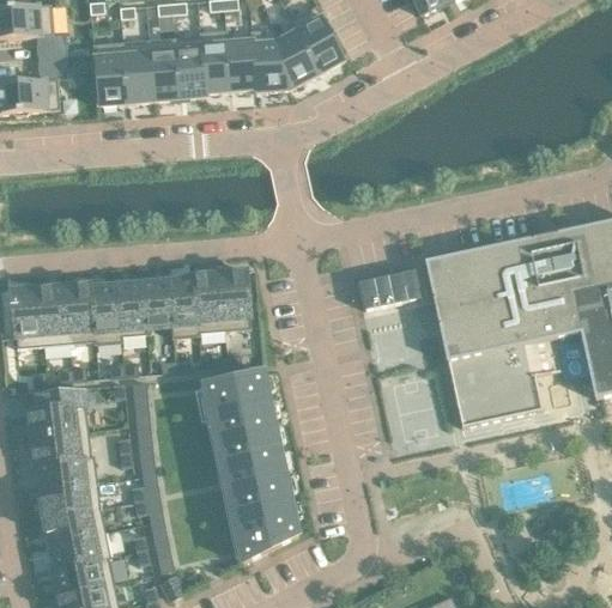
[(103,0),(89,2),(90,13),(104,12),(103,0)]
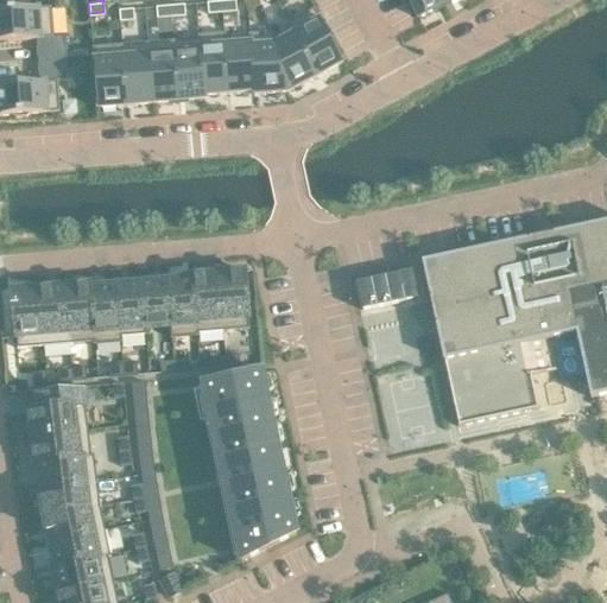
[(207,0),(208,11),(222,10),(221,0),(207,0)]
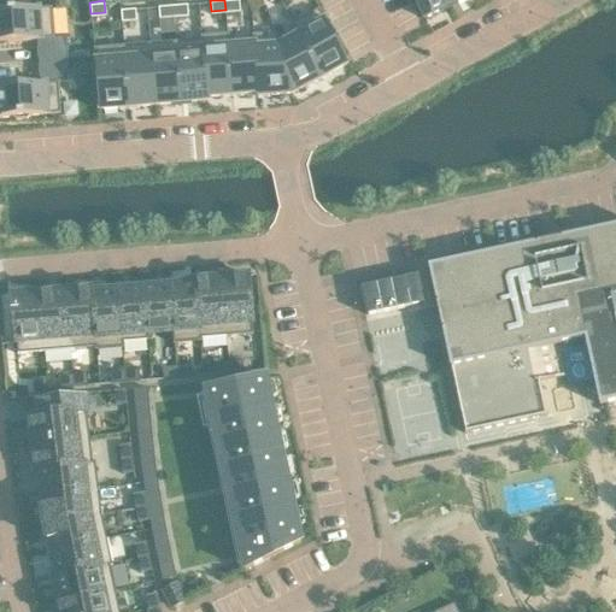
[(224,0),(226,10),(240,9),(239,0),(224,0)]
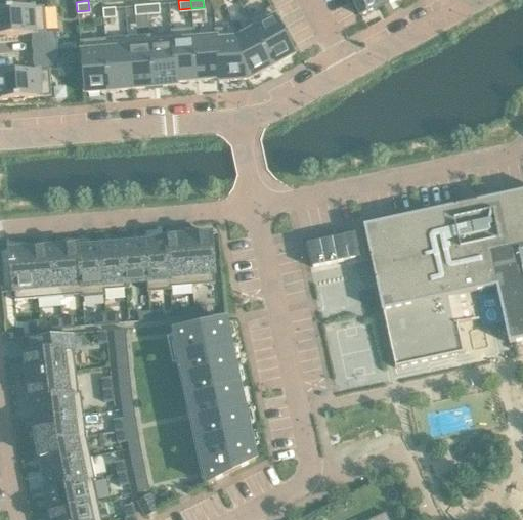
[(352,0),(359,12),(380,2),(379,0),(352,0)]
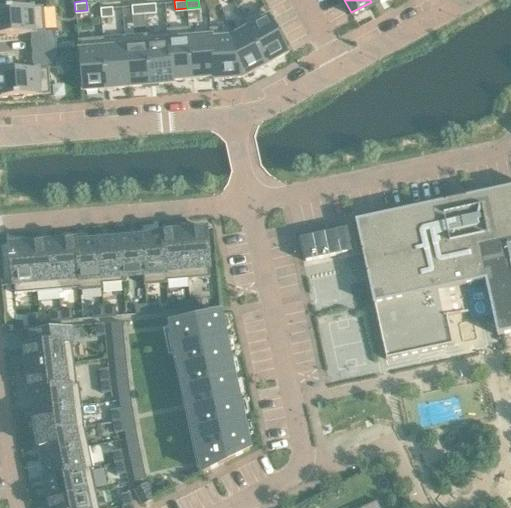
[(2,6),(0,6),(0,32),(2,32),(2,33),(3,33),(3,32),(19,31),(20,49),(55,46),(53,27),(44,28),(42,3),(16,5),(13,2),(4,3),(2,6)]
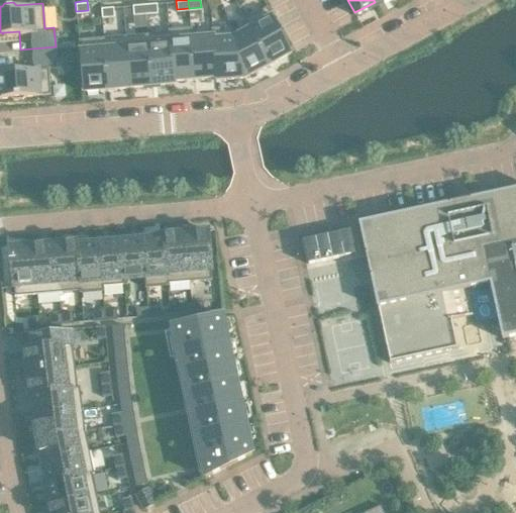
[(157,2),(144,3),(145,12),(158,11),(157,2)]
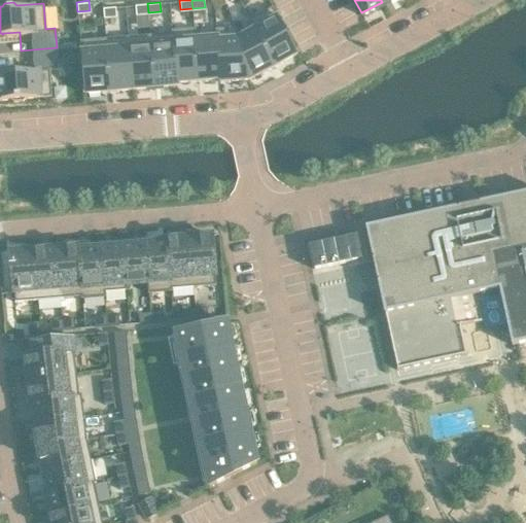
[(147,3),(135,3),(136,13),(148,12),(147,3)]
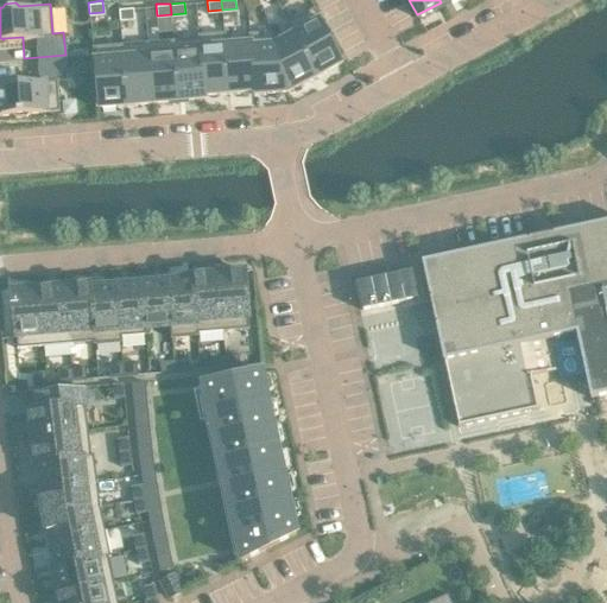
[(313,5),(288,18),(316,73),(342,58),(313,5)]
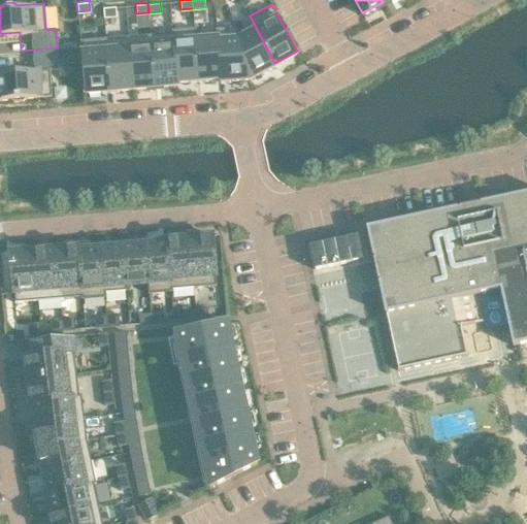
[(116,5),(103,5),(103,15),(116,14),(116,5)]
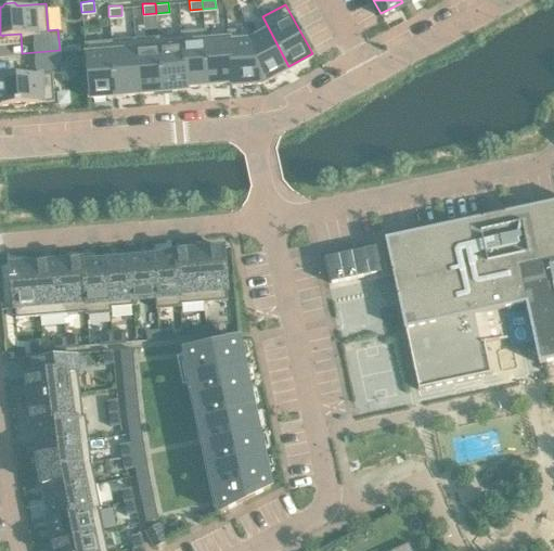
[(263,22),(247,31),(261,80),(288,66),(262,16),(260,17),(263,22)]
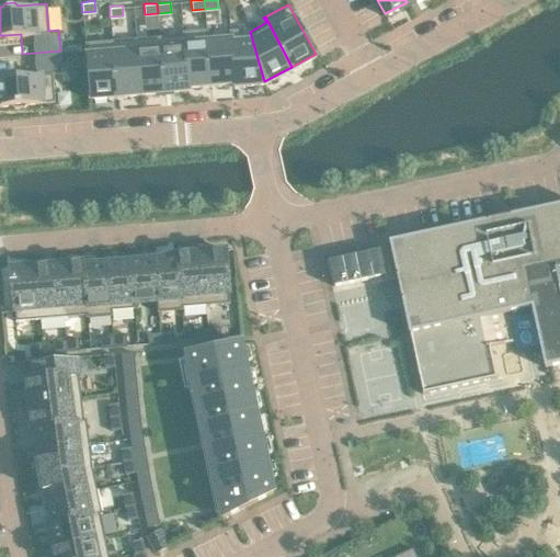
[(182,29),(187,88),(187,86),(210,83),(206,26),(182,29)]
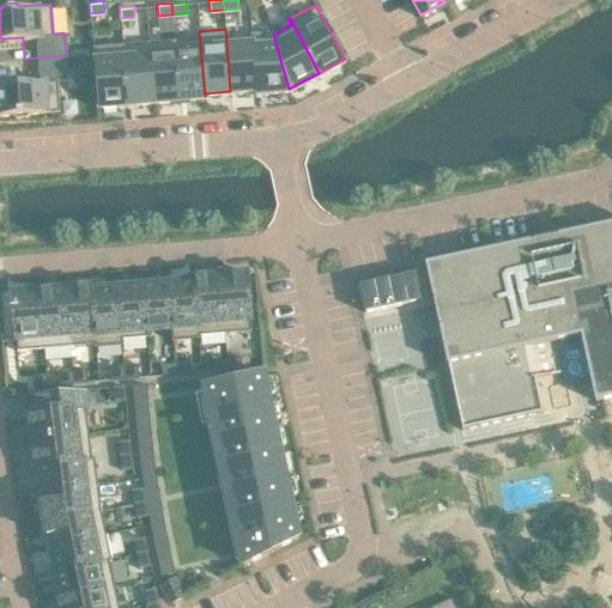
[(226,29),(225,29),(230,91),(254,89),(255,92),(256,92),(252,30),(249,30),(250,38),(226,41),(226,29)]
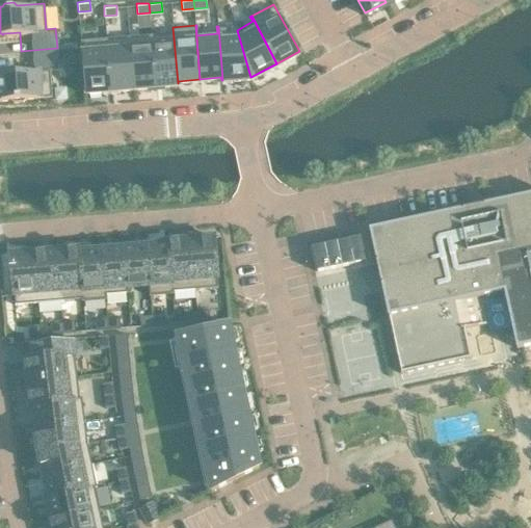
[(236,25),(218,26),(222,80),(250,77),(237,30),(236,25)]
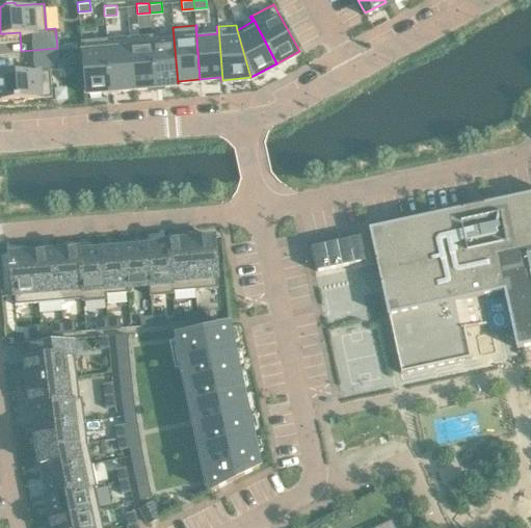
[(171,30),(151,32),(155,85),(178,83),(173,27),(171,27),(171,30)]
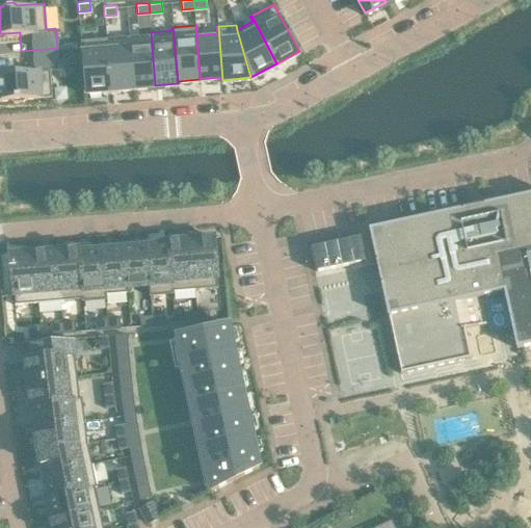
[(151,32),(129,33),(133,87),(155,85),(151,32)]
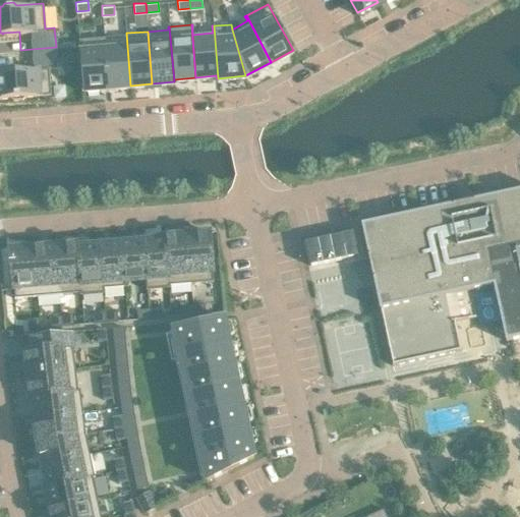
[(126,33),(104,35),(108,88),(130,85),(126,33)]
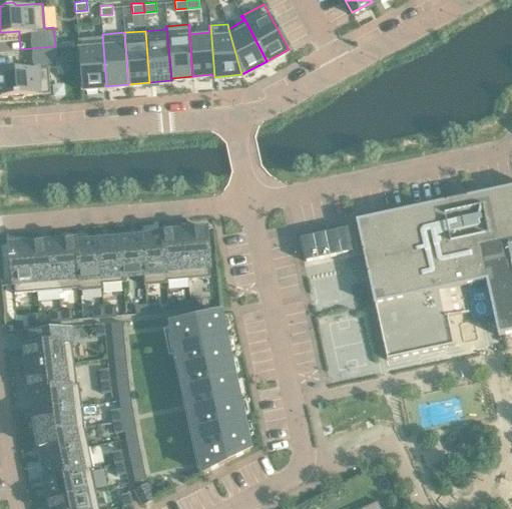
[(102,34),(77,36),(81,88),(106,86),(102,34)]
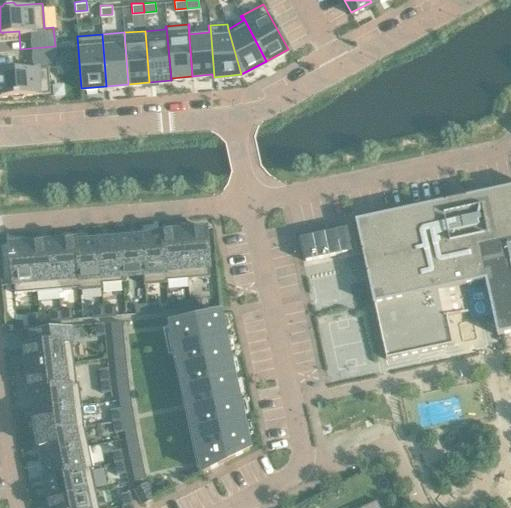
[(0,94),(9,94),(12,96),(21,96),(24,93),(49,91),(47,65),(56,64),(55,46),(20,49),(22,68),(7,69),(6,68),(5,69),(0,70),(0,94)]
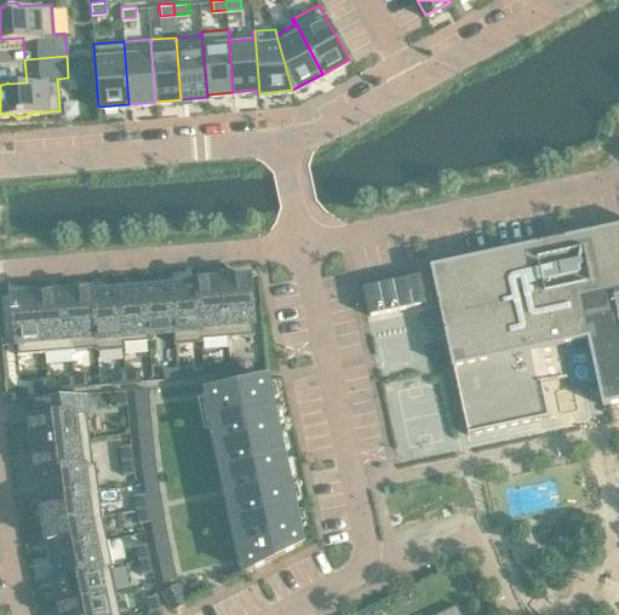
[(618,222),(430,264),(466,431),(548,414),(540,379),(568,373),(568,372),(566,372),(560,342),(586,335),(601,402),(605,401),(618,397),(618,222)]
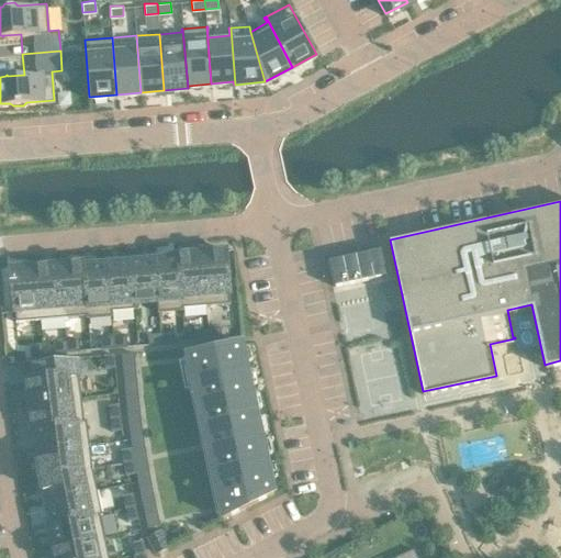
[(200,249),(204,303),(229,301),(225,247),(200,249)]
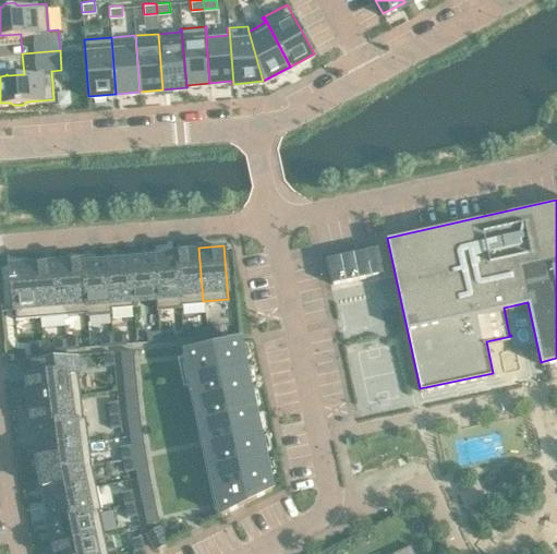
[(368,245),(331,253),(335,273),(373,265),(368,245)]
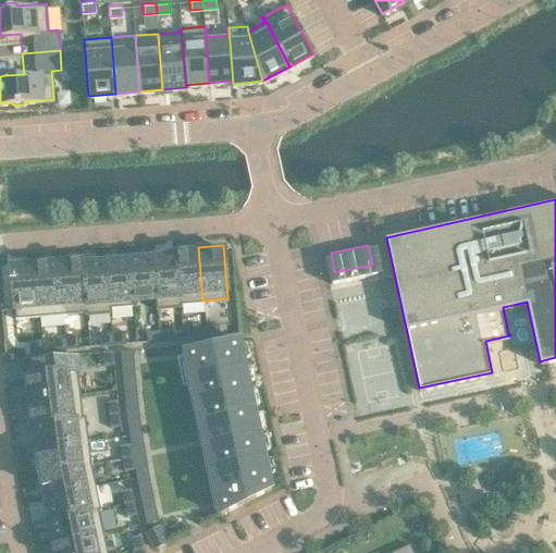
[(198,247),(175,249),(180,305),(181,305),(181,303),(202,300),(198,247)]
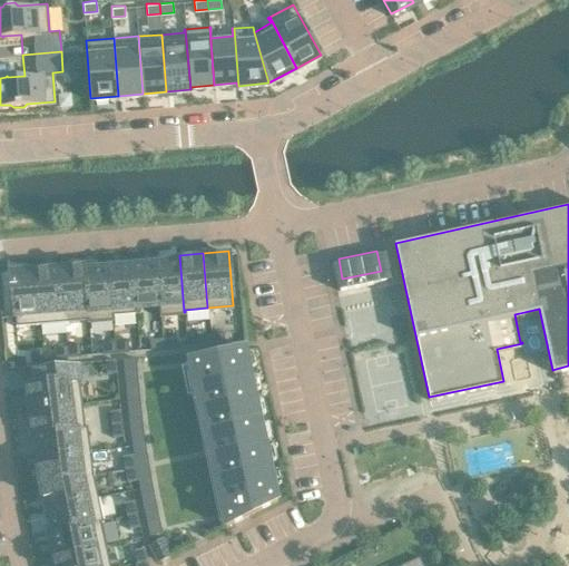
[(160,314),(184,312),(179,255),(178,255),(178,257),(156,260),(160,314)]
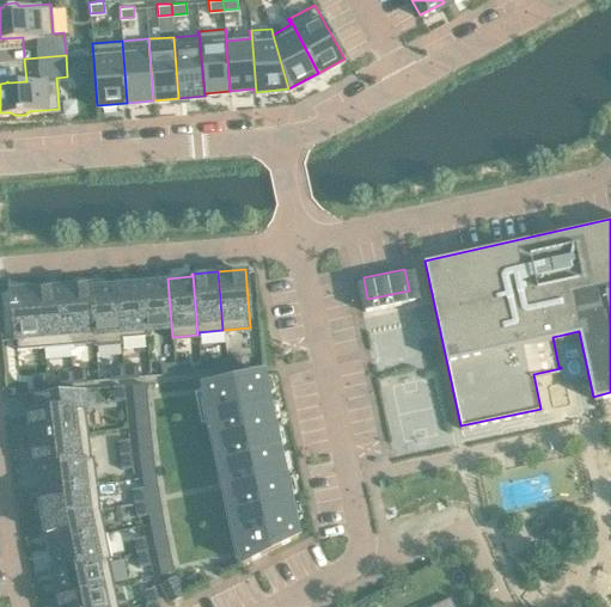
[(172,337),(167,279),(141,281),(146,333),(147,332),(146,327),(170,325),(170,337),(172,337)]
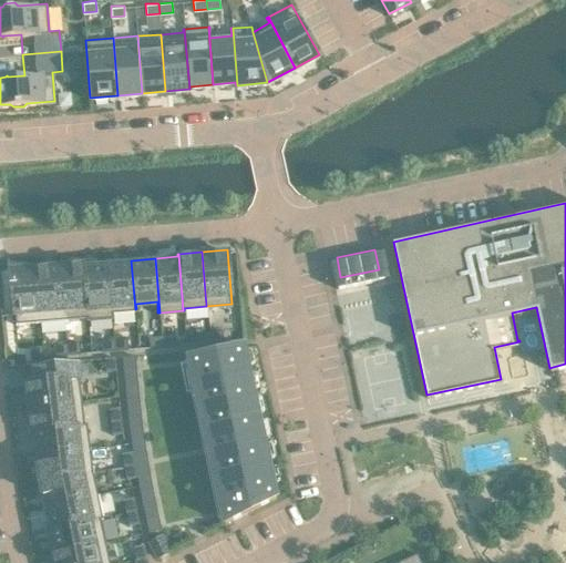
[(135,309),(131,260),(106,263),(112,316),(113,316),(112,310),(135,309)]
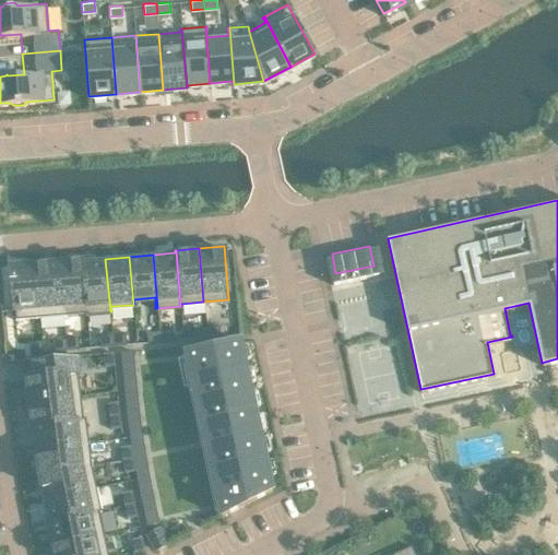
[(86,314),(82,258),(58,260),(62,314),(85,311),(85,314),(86,314)]
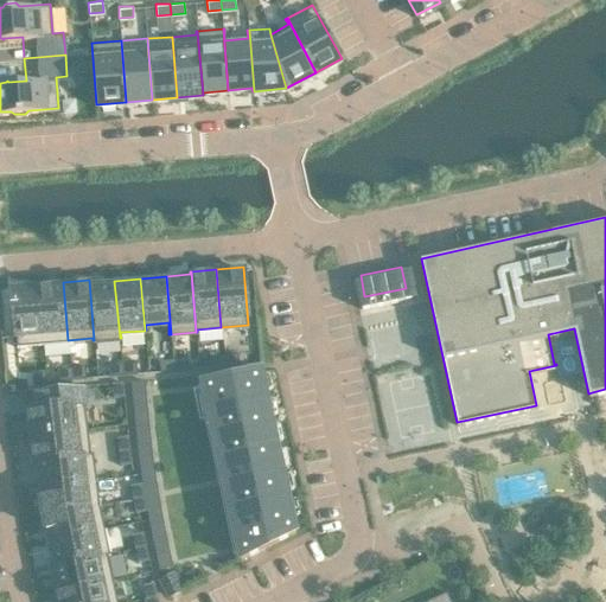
[(120,338),(114,281),(90,283),(90,280),(89,280),(94,340),(120,338)]
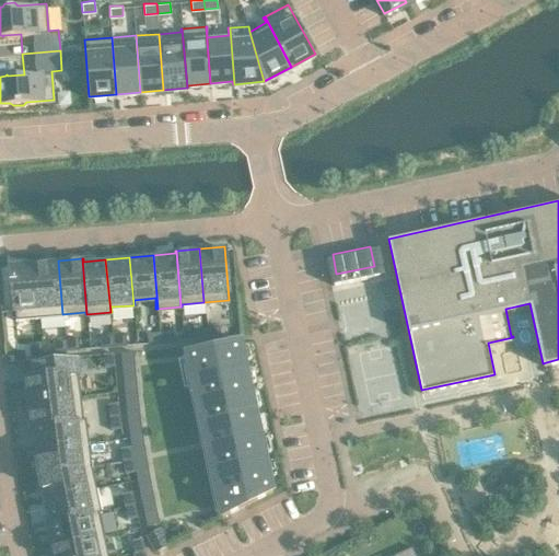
[(35,263),(39,316),(62,314),(58,261),(35,263)]
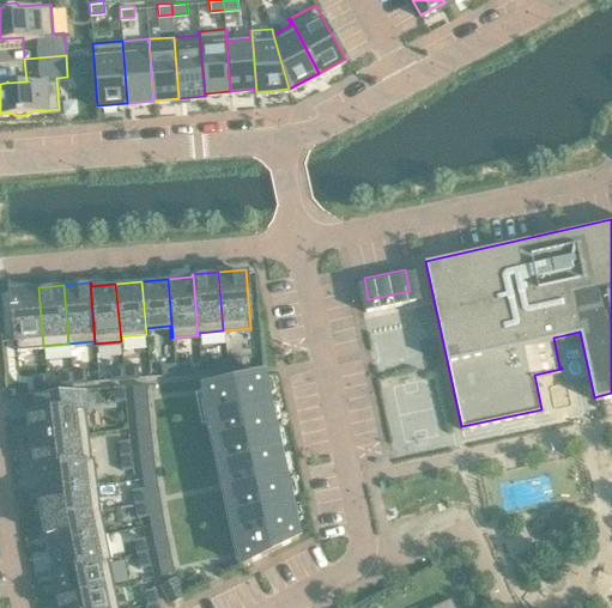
[(16,347),(43,346),(38,287),(11,290),(12,303),(10,303),(10,306),(12,306),(16,347)]
